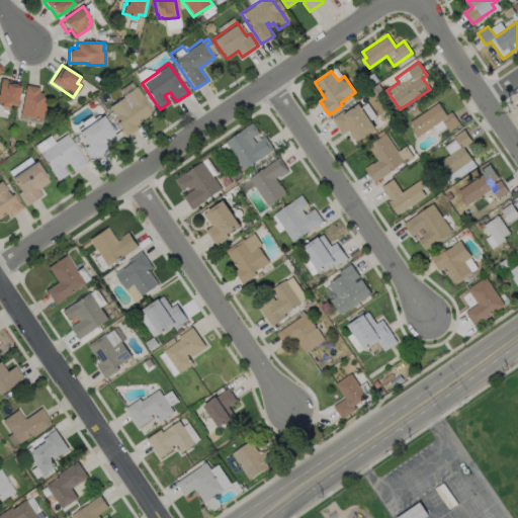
[(20,83),(16,104),(10,103),(9,107),(7,107),(7,109),(2,108),(2,106),(0,106),(0,83),(1,78),(6,79),(6,80),(20,83)]
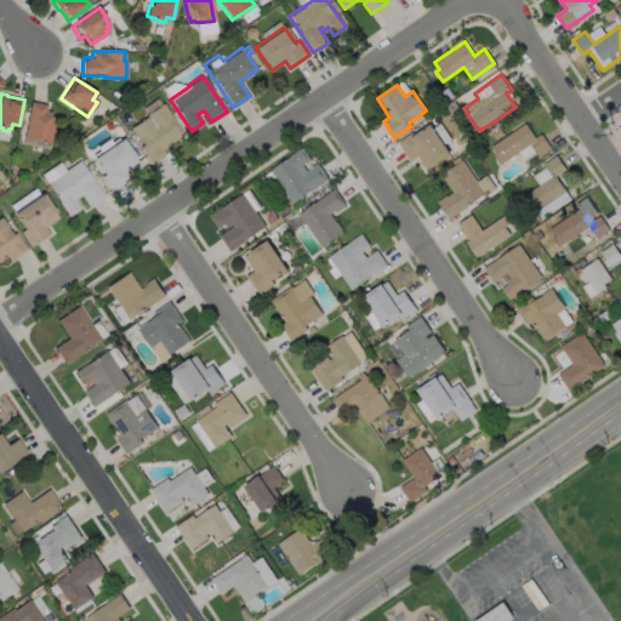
[(55,117),(50,143),(23,138),(30,102),(46,104),(45,110),(51,112),(50,117),(55,117)]
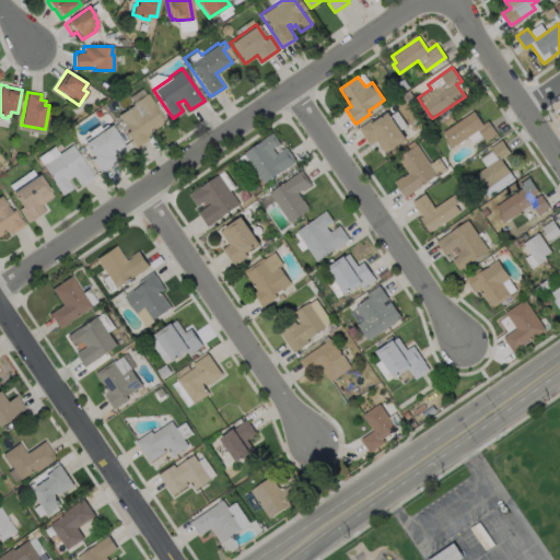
[(150,139),(136,148),(126,133),(128,131),(117,115),(131,105),(131,104),(147,93),(165,121),(147,135),(150,139)]
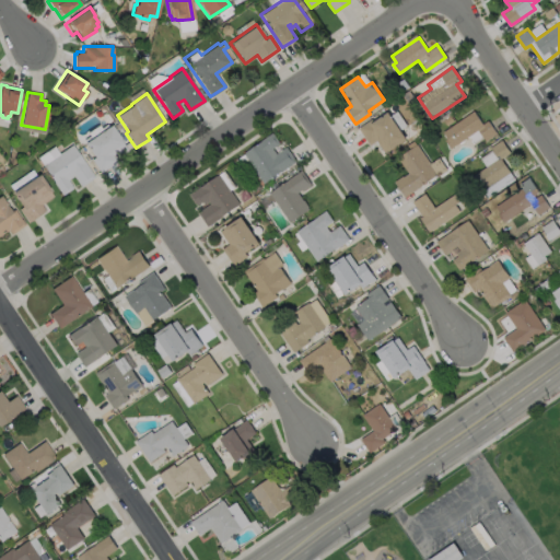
[(474,111),(482,124),(488,120),(497,132),(486,141),(483,138),(475,144),(469,136),(451,148),(445,140),(447,139),(443,132),(474,111)]
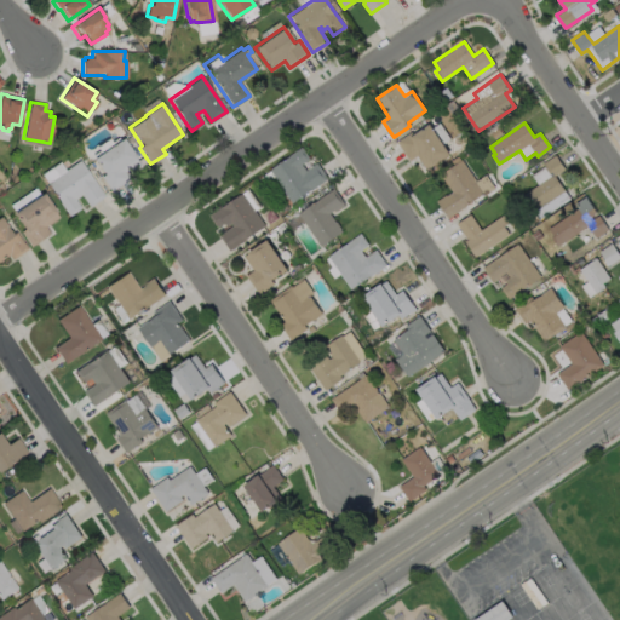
[(430,124),(451,154),(431,167),(430,166),(426,170),(417,155),(409,160),(396,142),(412,131),(414,135),(430,124)]
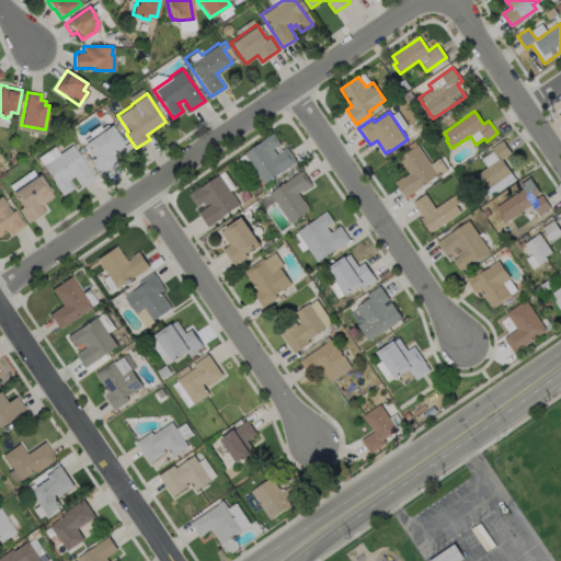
[(116,161),(100,172),(90,159),(93,158),(83,142),(110,124),(122,141),(121,142),(124,146),(111,155),(116,161)]
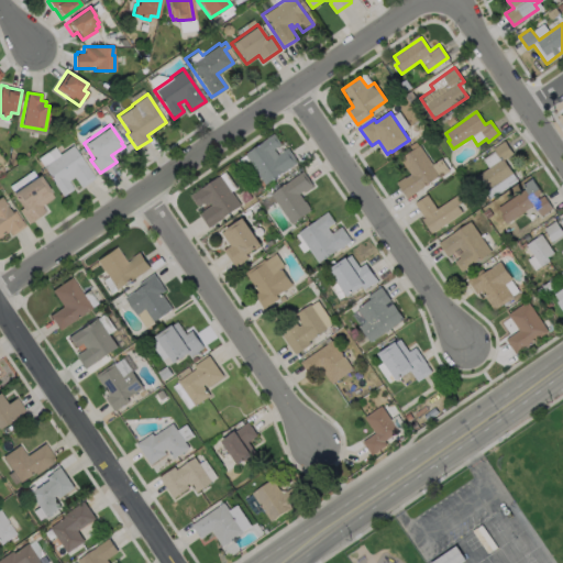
[(274,148),(277,155),(287,148),(297,162),(264,184),(245,154),(246,154),(245,153),(263,142),(263,141),(274,133),(280,144),(274,148)]
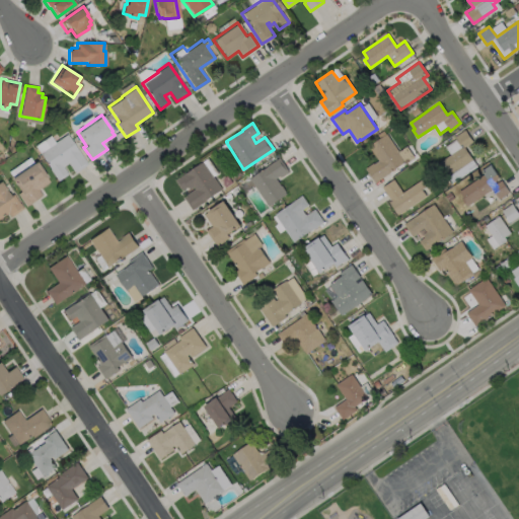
[(476,166),(450,183),(436,163),(450,154),(444,146),(455,138),(454,137),(464,130),(472,141),(464,147),(476,166)]
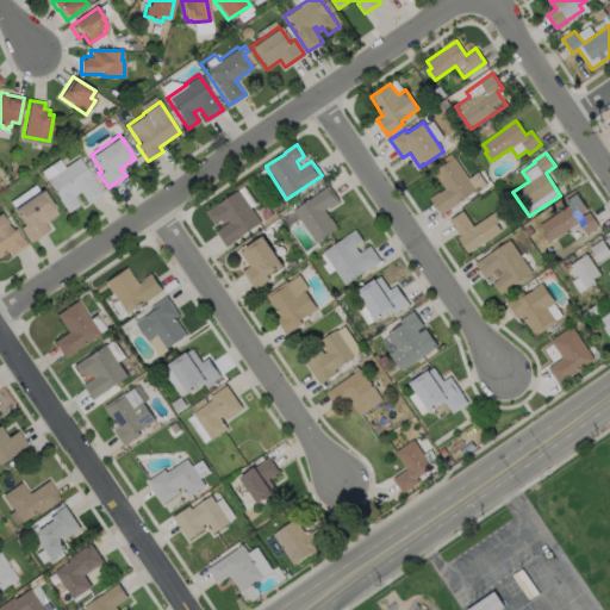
[(78,157),(103,192),(87,203),(79,192),(73,195),(79,204),(67,212),(57,199),(58,198),(45,180),(78,157)]
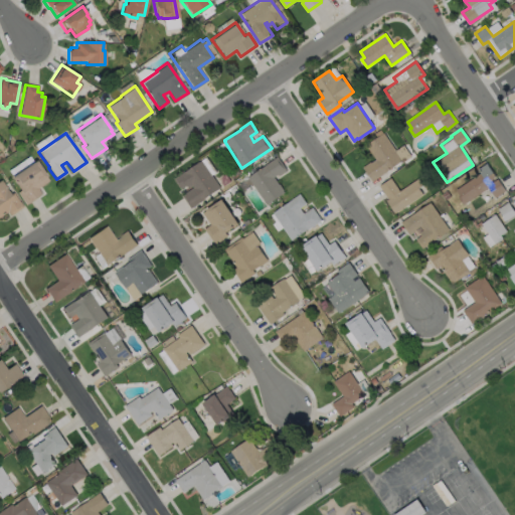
[(402,160),(372,181),(362,167),(370,161),(371,162),(375,159),(365,145),(383,133),(402,160)]
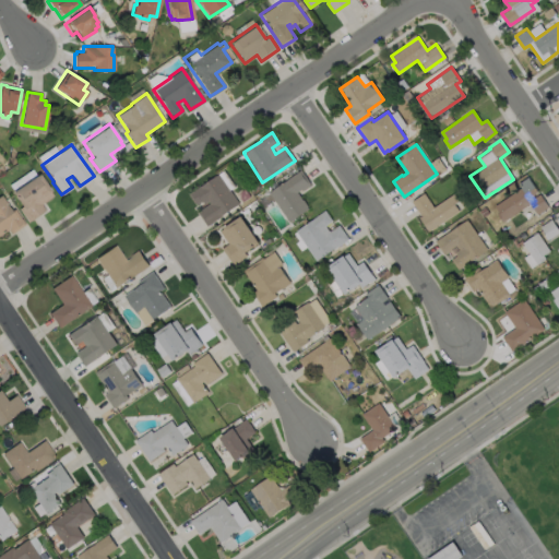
[(301,190),(300,189),(297,192),(301,200),(302,200),(307,206),(308,209),(288,222),(269,192),(300,169),(310,185),(301,190)]
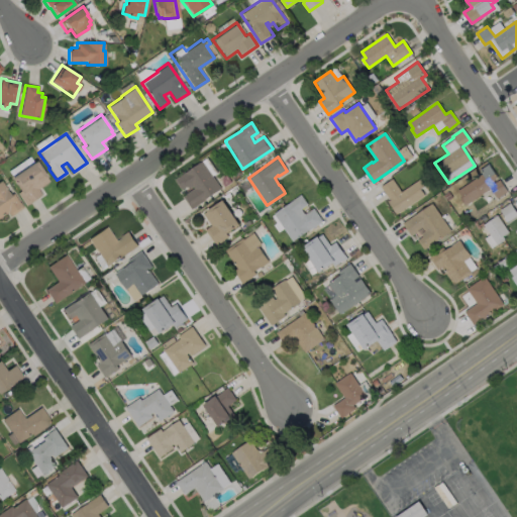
[(40,194),(25,205),(16,192),(18,191),(10,178),(35,161),(46,176),(45,177),(48,181),(37,189),(40,194)]
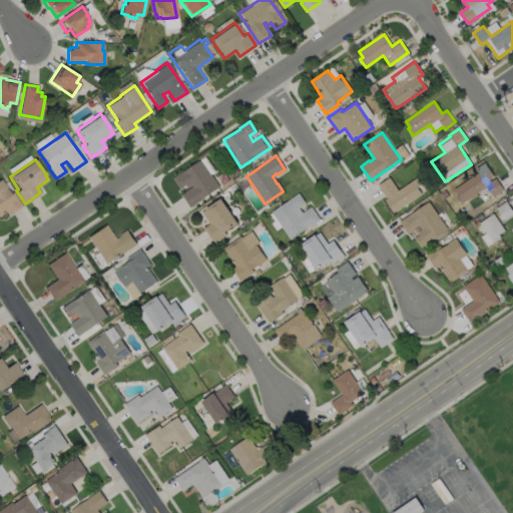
[(200,159),(219,186),(203,197),(203,198),(190,207),(180,194),(192,186),(191,184),(187,187),(185,183),(179,187),(172,177),(183,170),(183,171),(200,159)]
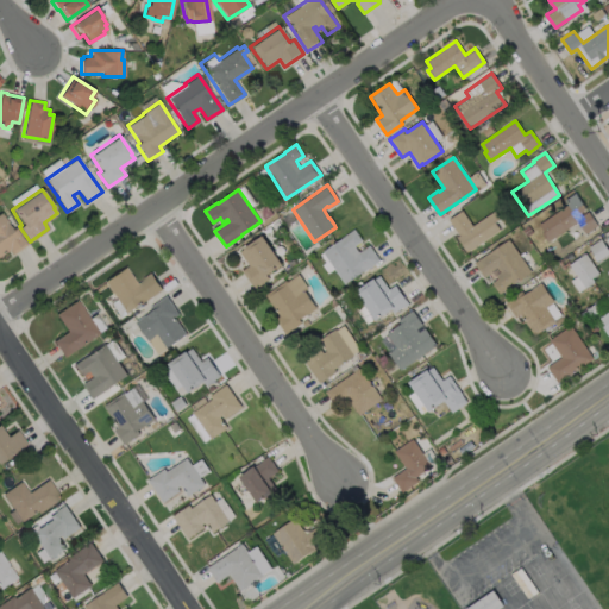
[(579,214),(581,215),(588,211),(597,225),(585,233),(577,221),(547,242),(541,233),(544,231),(539,224),(567,205),(565,200),(576,193),(585,208),(582,211),(583,212),(579,214)]
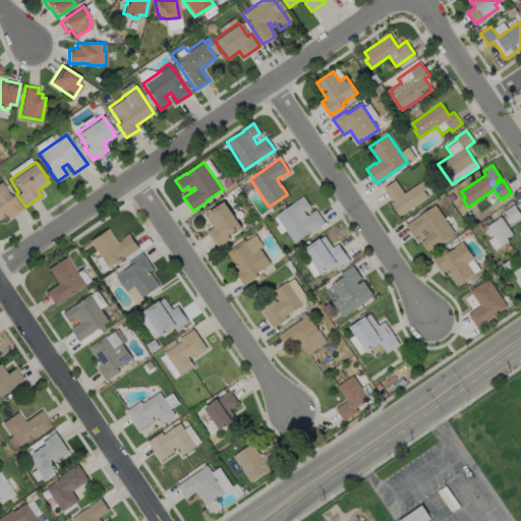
[(396,180),(405,193),(423,181),(427,187),(423,190),(427,196),(399,216),(391,203),(393,201),(384,187),(396,180)]
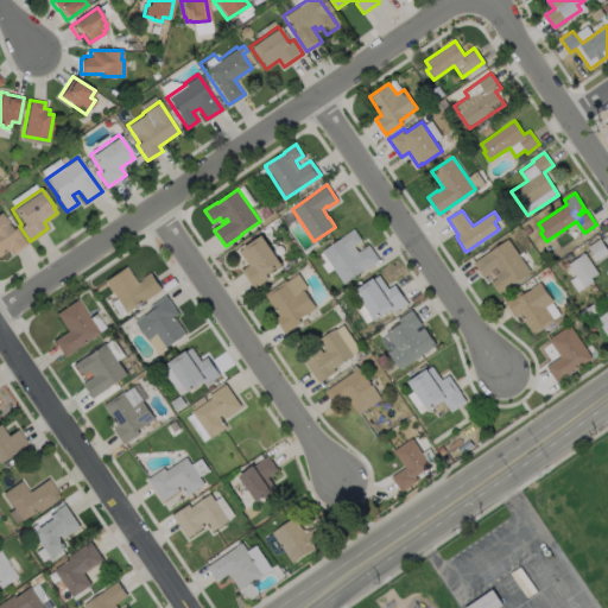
[(6,221),(12,229),(14,227),(26,244),(12,253),(8,248),(0,253),(0,213),(7,221),(6,221)]
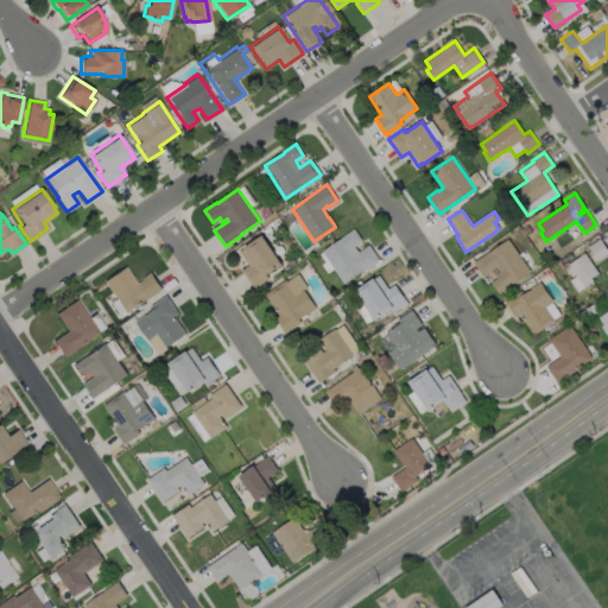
[(354,246),(358,252),(368,245),(379,260),(343,284),(321,251),(353,228),(361,240),(354,246)]
